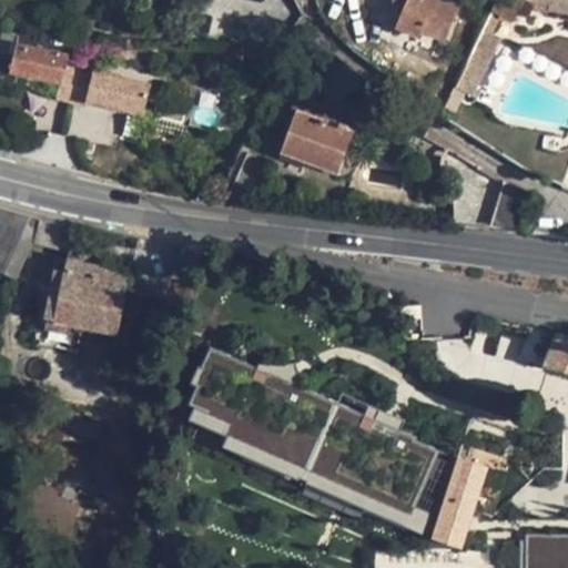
[(408,0),(406,7),(397,28),(419,37),(422,31),(444,40),(459,0),(408,0)]
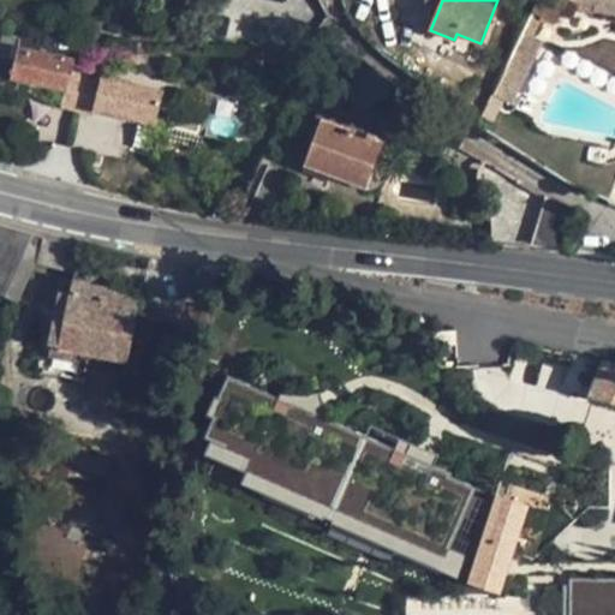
[(537,0),(532,11),(543,16),(557,23),(568,0),(537,0)]
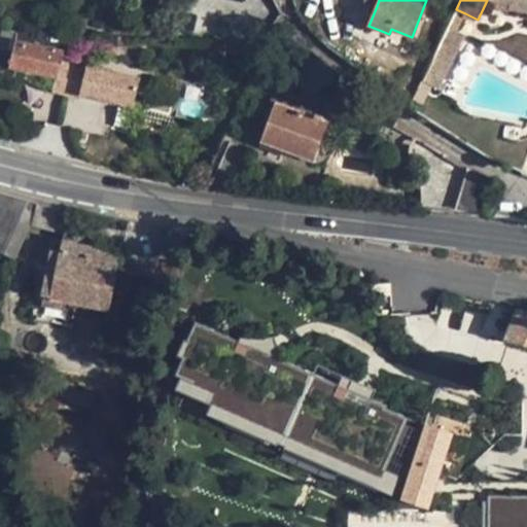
[(526,0),(502,0),(511,1),(511,9),(526,12),(526,0)]
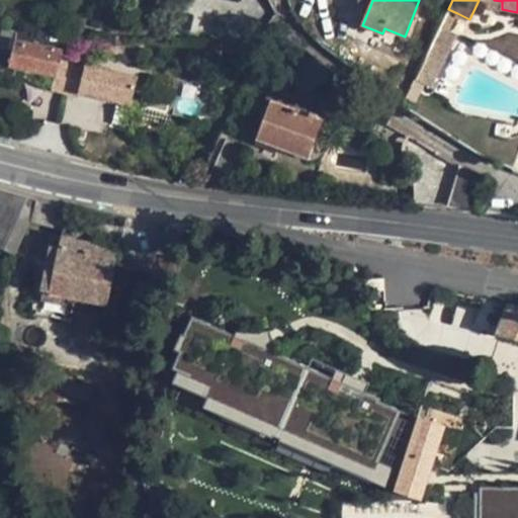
[(457,13),(448,9),(442,21),(451,25),(457,13)]
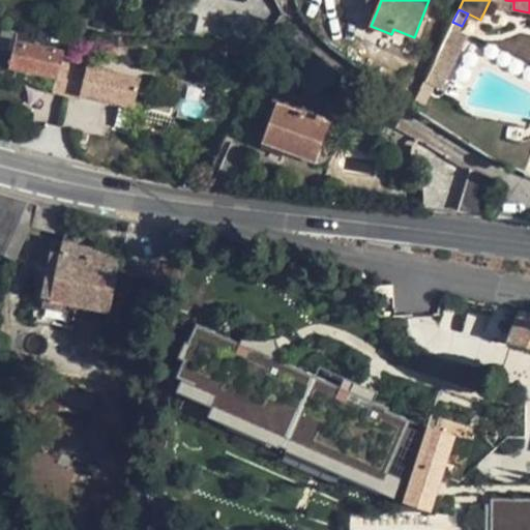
[(440,48),(457,56),(468,35),(450,27),(440,48)]
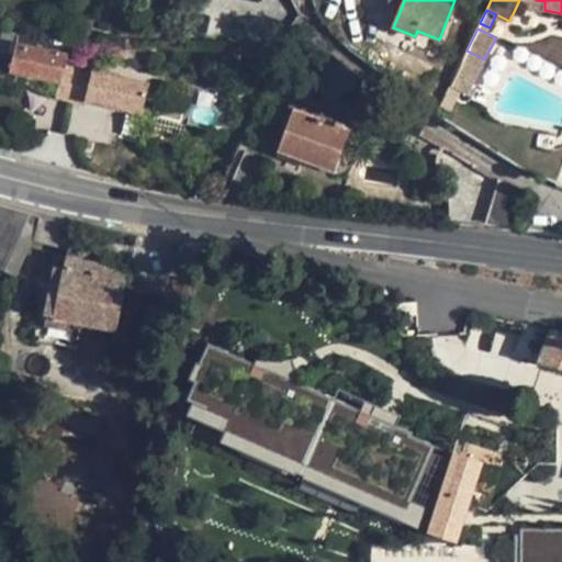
[(18,46),(67,56),(70,40),(20,33),(18,46)]
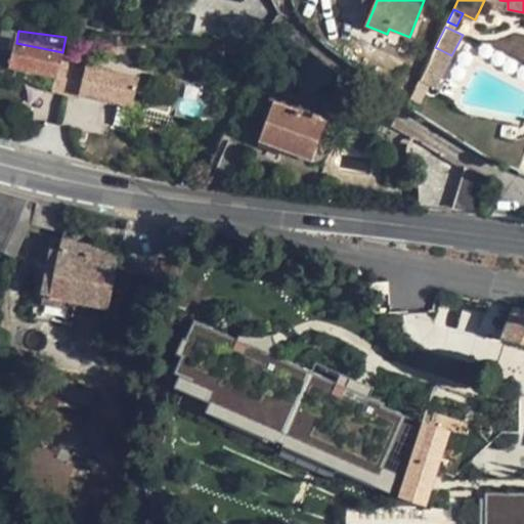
[(62,52),(16,43),(10,66),(57,76),(62,52)]
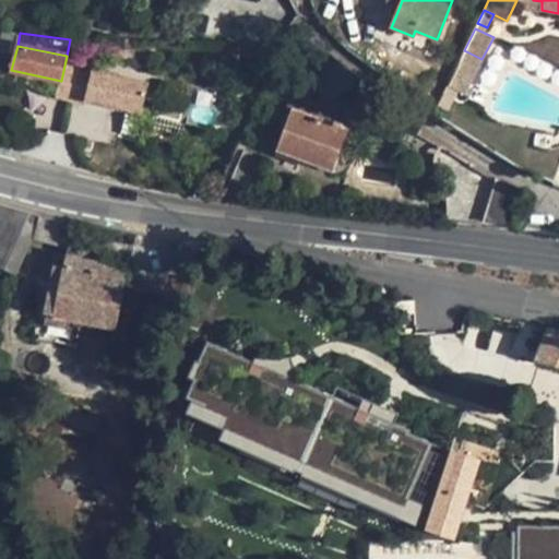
[(463,93),(482,59),(464,50),(448,85),(463,93)]
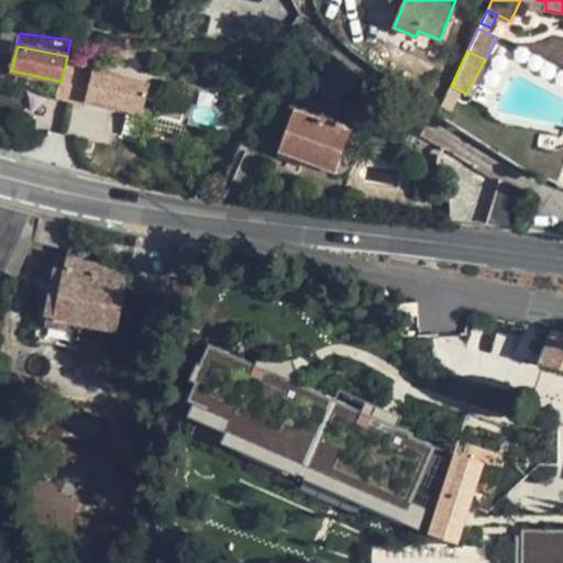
[(135,53),(133,67),(151,69),(153,55),(135,53)]
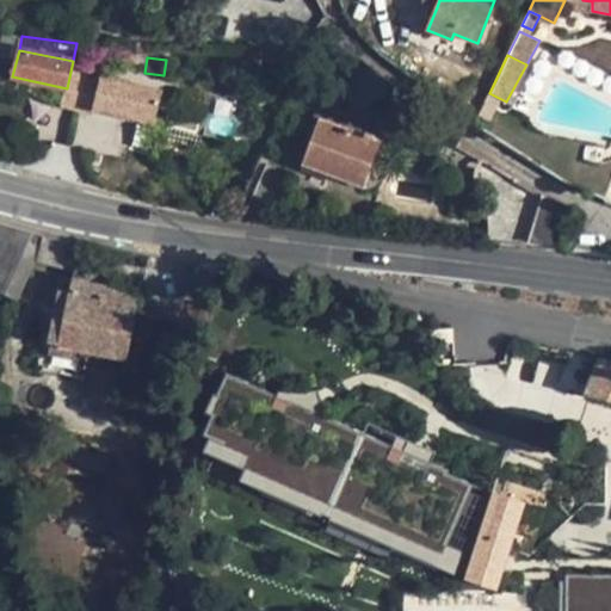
[(247,68),(263,69),(263,60),(248,59),(247,68)]
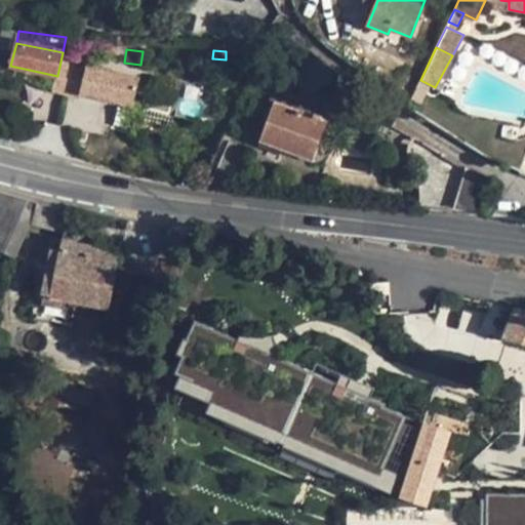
[(296,70),(287,65),(282,72),(292,77),(296,70)]
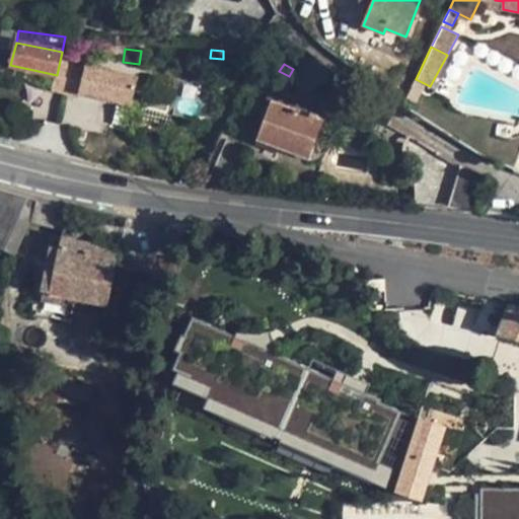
[(134,102),(136,71),(82,67),(80,98),(134,102)]
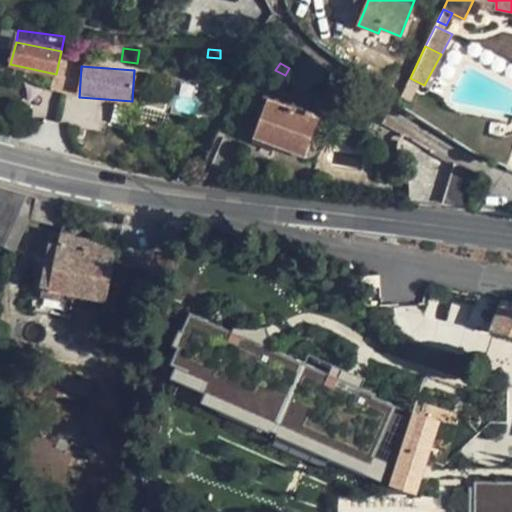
[(265,87),(261,97),(317,118),(325,96),(292,84),(289,95),(265,87)]
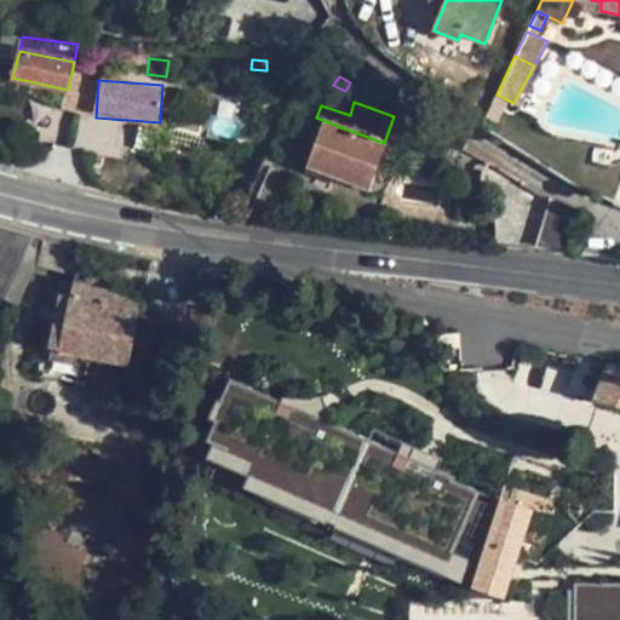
[(79,119),(80,148),(101,148),(101,118),(79,119)]
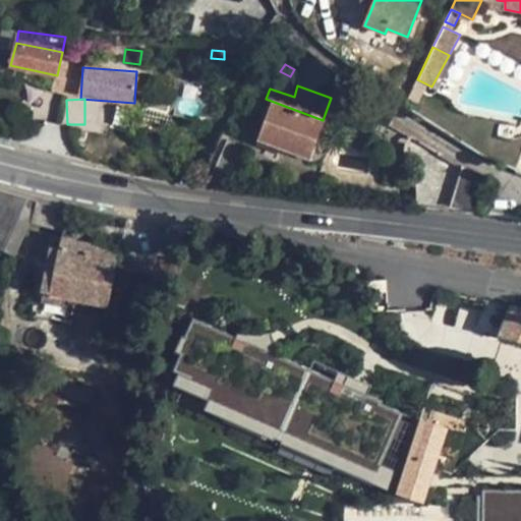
[(267,120),(259,139),(308,159),(323,120),(266,99),(258,117),(267,120)]
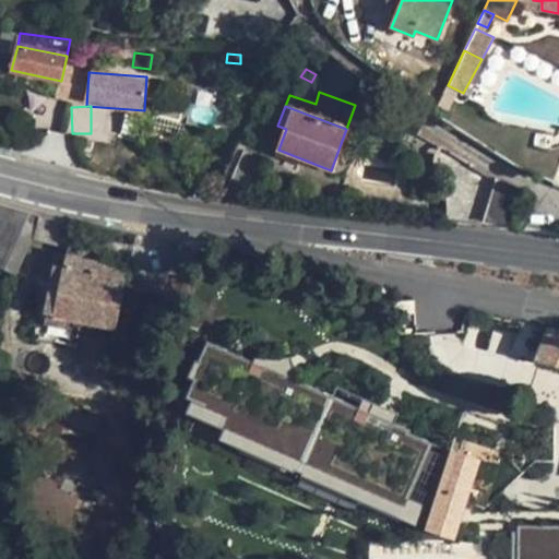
[(245,150),(224,194),(250,197),(266,161),(245,150)]
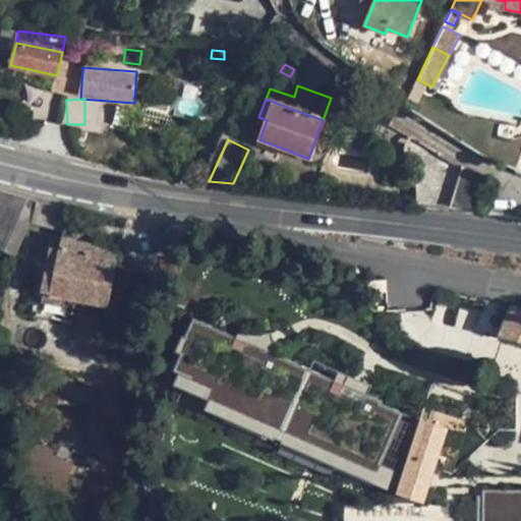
[(462,168),(450,206),(478,208),(486,179),(462,168)]
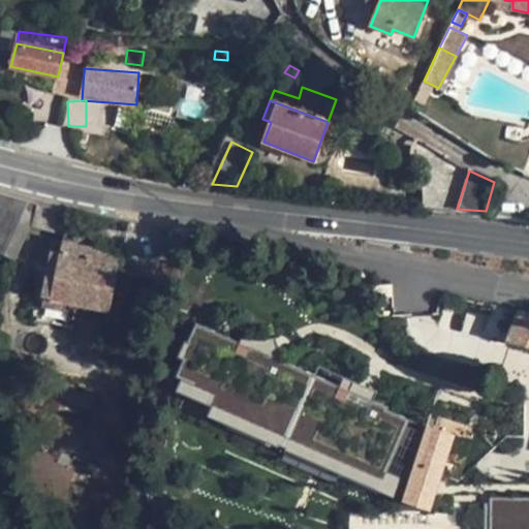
[(27,200),(0,193),(0,253),(14,259),(24,237),(13,232),(27,200)]
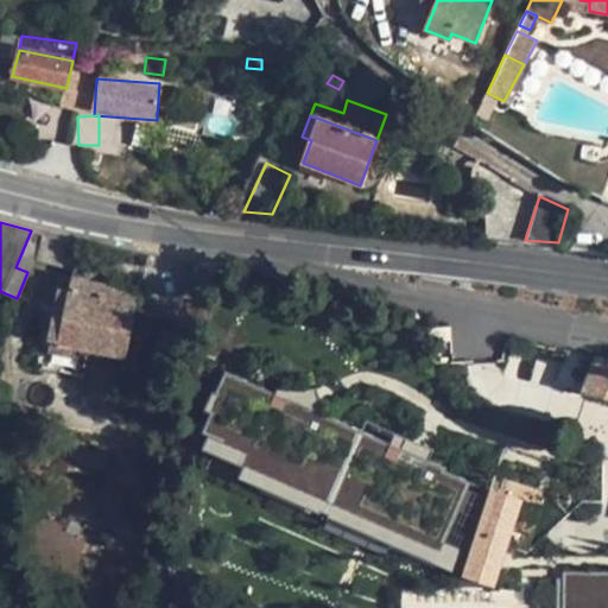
[(44,235),(31,230),(16,267),(27,272),(44,235)]
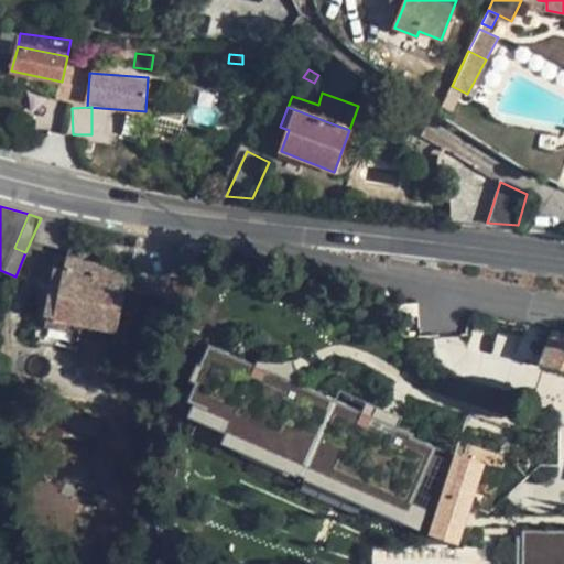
[(65,259),(63,269),(128,282),(130,271),(65,259)]
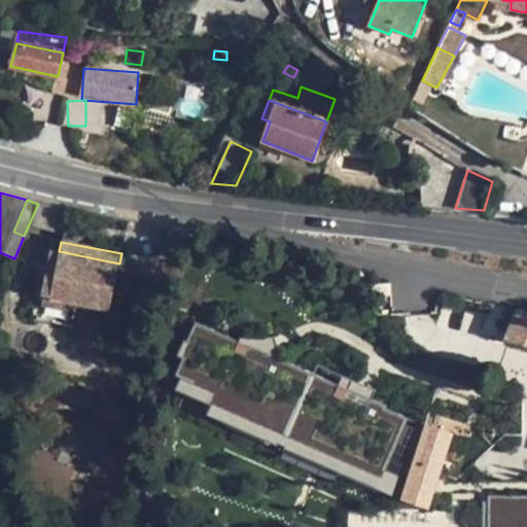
[(59,251),(51,249),(42,296),(74,303),(71,317),(78,318),(76,335),(98,339),(101,323),(107,323),(119,264),(59,251)]
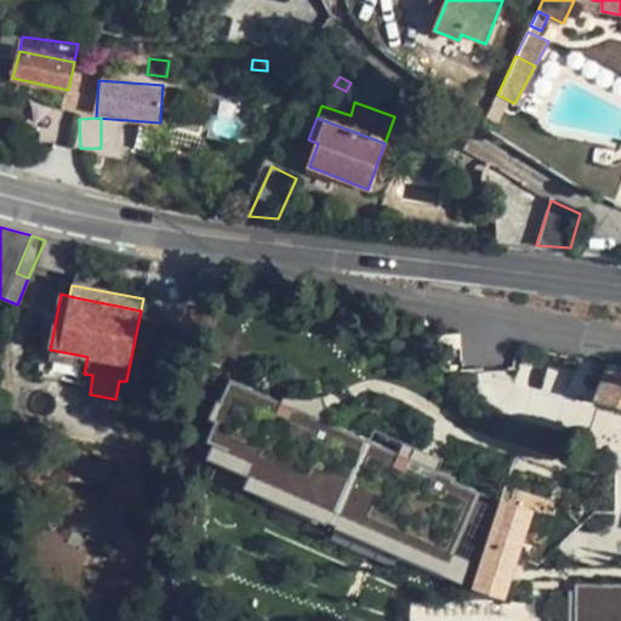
[(620,366),(609,366),(600,364),(597,371),(605,374),(593,402),(620,406),(620,366)]
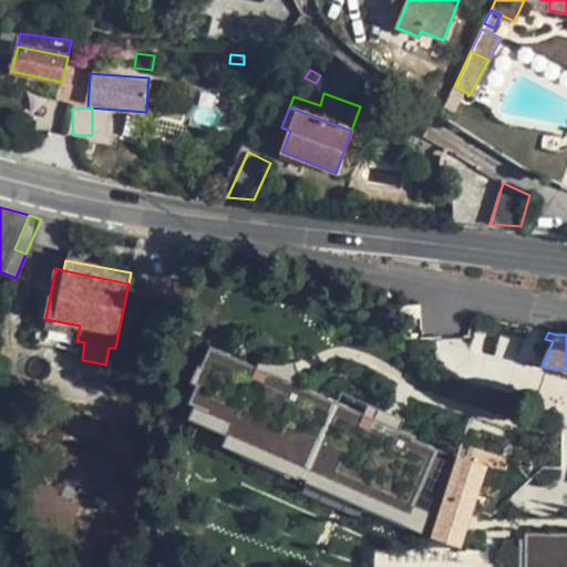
[(210,350),(184,419),(226,435),(222,446),(281,470),(286,459),(331,476),(343,443),(323,435),(333,409),(297,394),(300,385),(210,350)]
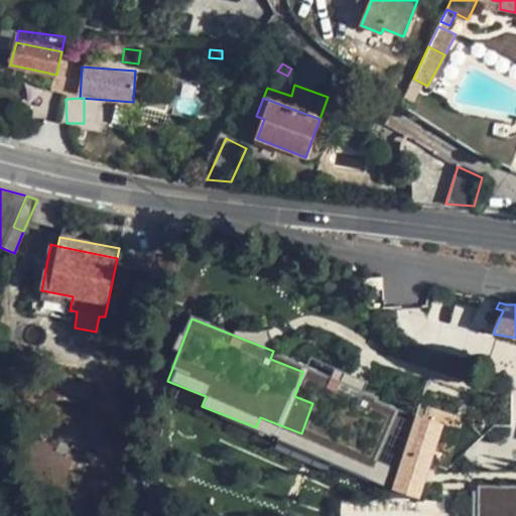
[(515,338),(493,334),(490,342),(515,347),(515,338)]
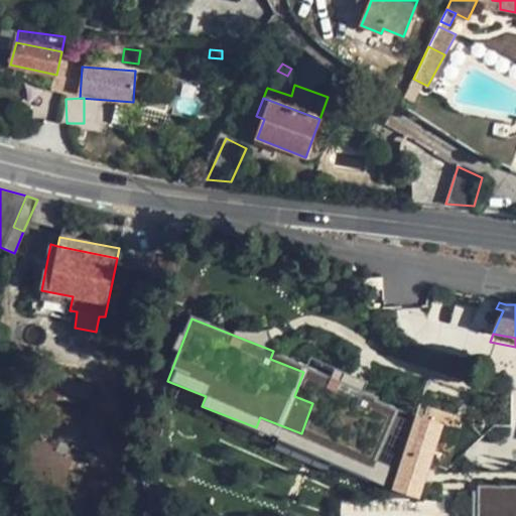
[(492,411),(481,407),(478,419),(488,422),(484,439),(404,411),(398,431),(394,429),(381,469),(397,474),(393,489),(418,497),(435,447),(472,460),(502,470),(515,423),(501,418),(503,411),(493,408),(492,411)]
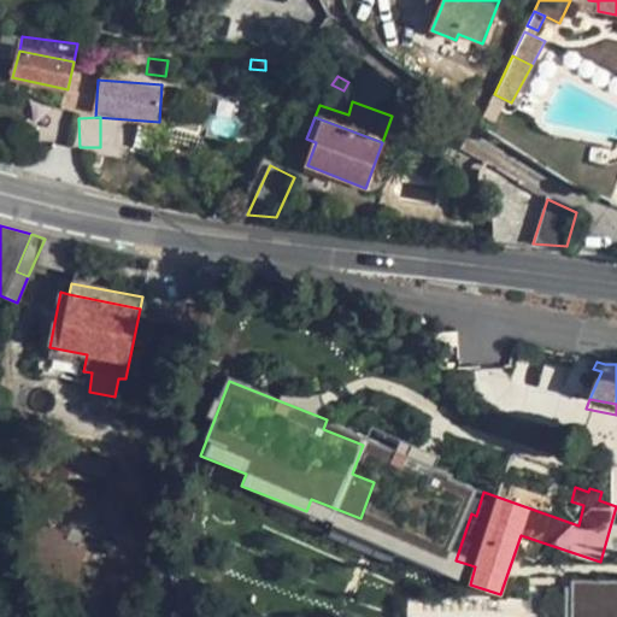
[(616,616),(616,581),(569,582),(569,616),(616,616)]
